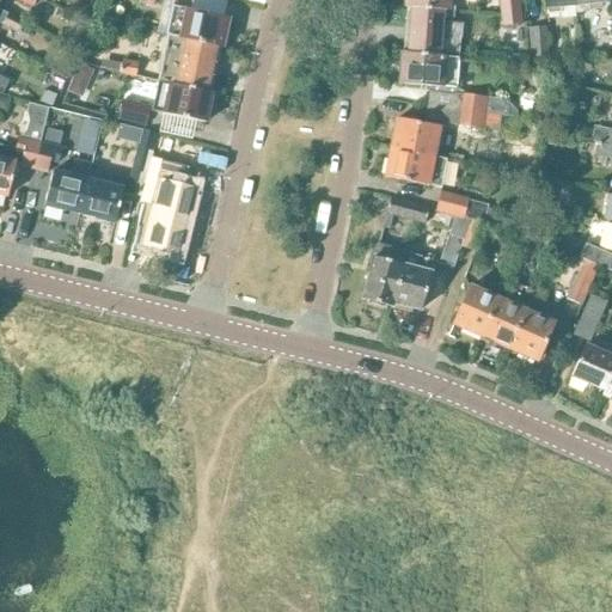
[(191,0),(190,7),(221,14),(224,0),(191,0)]
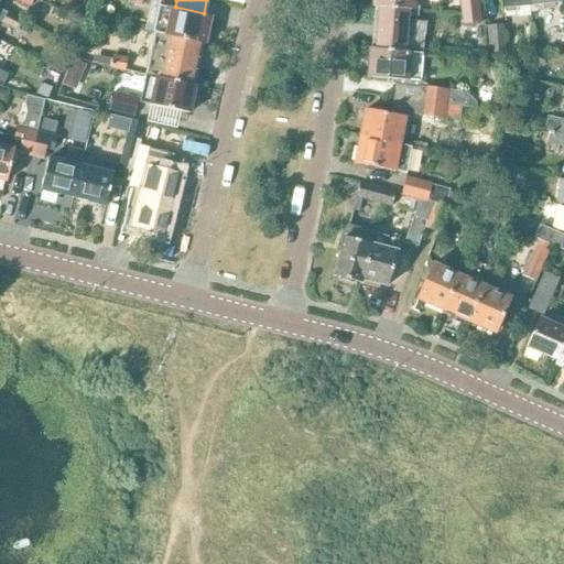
[(380,8),(419,11),(419,0),(375,0),(375,7),(380,7),(380,8)]
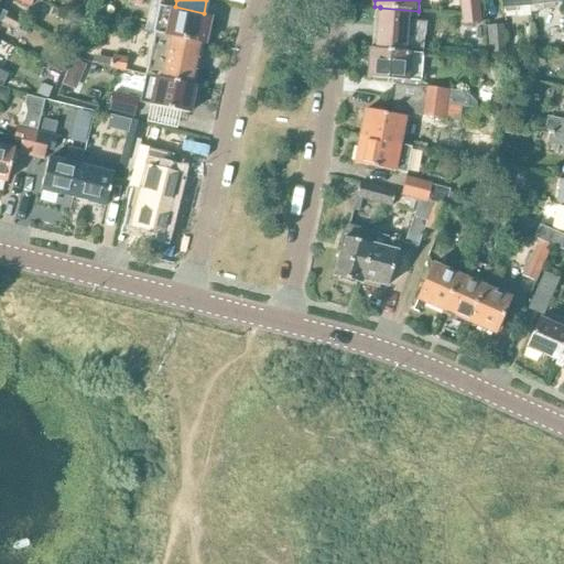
[(462,0),(464,12),(479,11),(478,0),(462,0)]
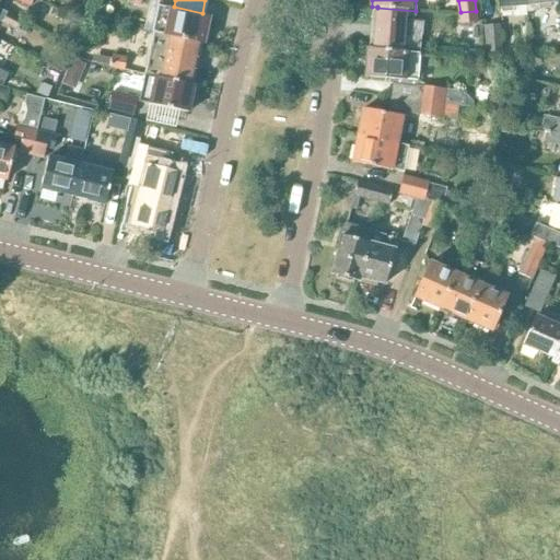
[(528,12),(526,0),(500,0),(502,12),(514,11),(513,6),(525,4),(526,12),(528,12)]
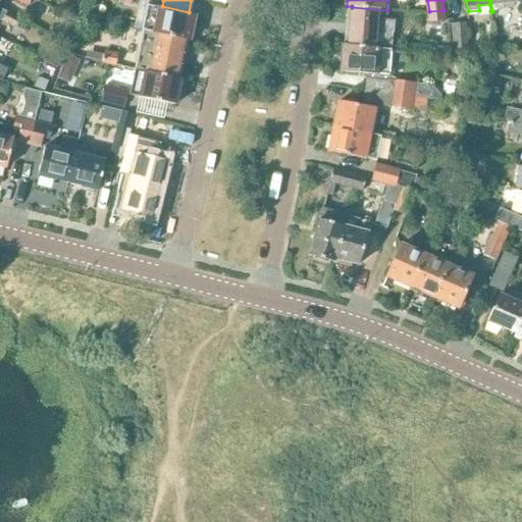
[(516,0),(490,0),(492,11),(503,10),(503,2),(516,1),(516,0)]
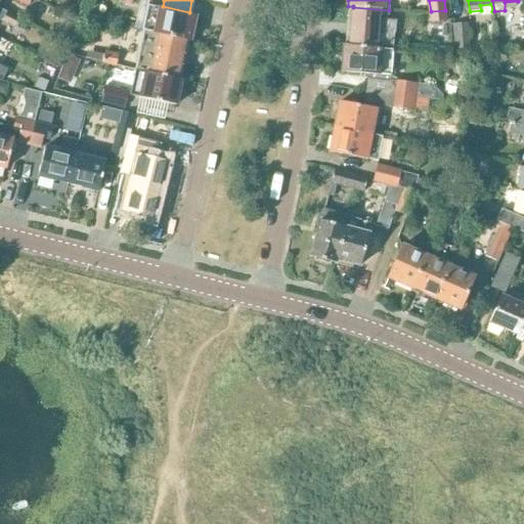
[(63,5),(60,11),(71,15),(76,5),(70,3),(63,5)]
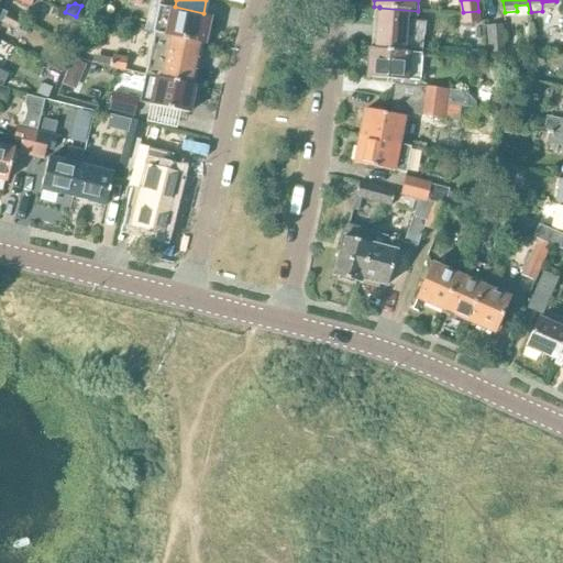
[(154,32),(198,42),(205,43),(210,17),(159,4),(153,32),(154,32)]
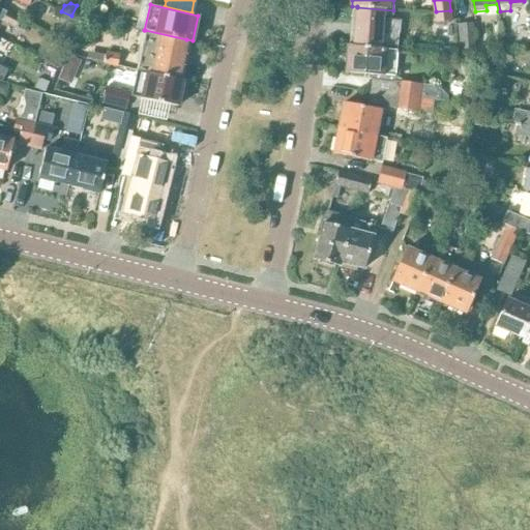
[(354,47),(398,51),(401,20),(393,20),(393,10),(357,7),(354,47)]
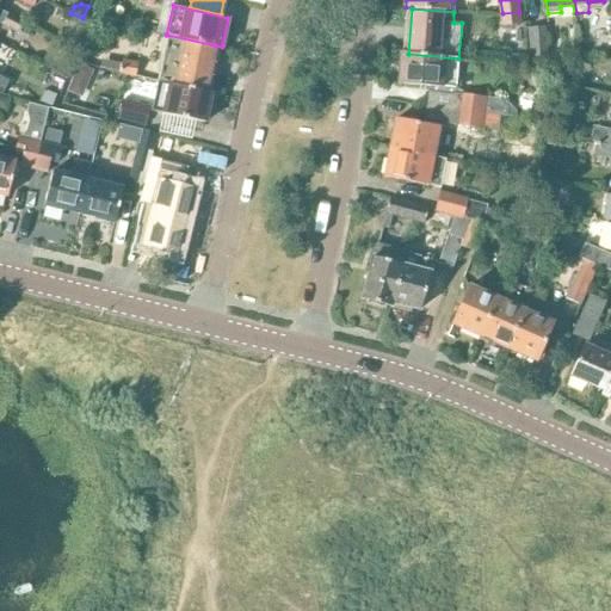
[(0,10),(0,23),(19,34),(20,31),(28,36),(32,26),(0,10)]
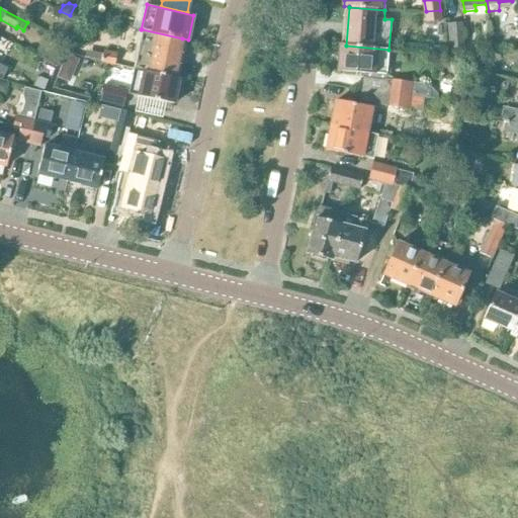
[(441,20),(440,10),(426,11),(427,22),(441,20)]
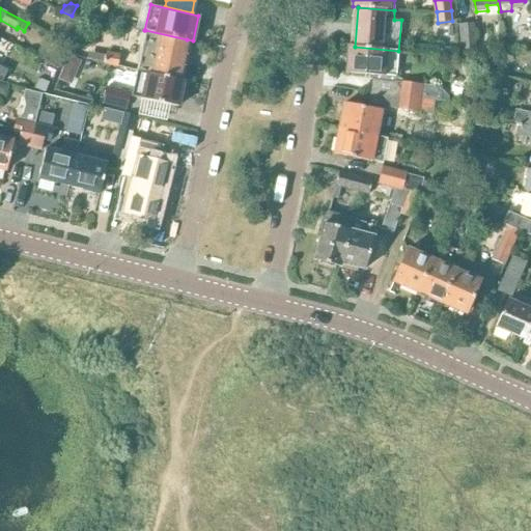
[(476,49),(475,34),(474,23),(458,25),(462,50),(476,49)]
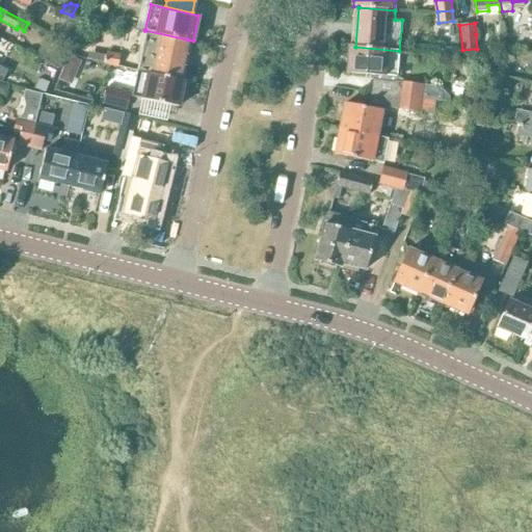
[(179,79),(187,40),(145,30),(136,71),(179,79)]
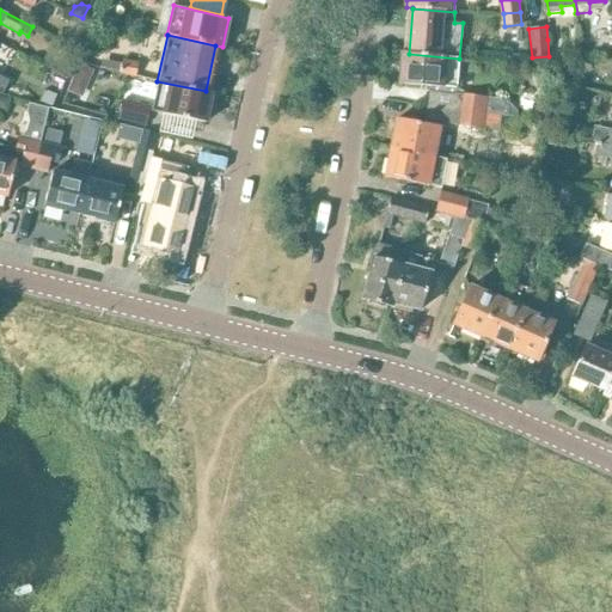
[(457,89),(459,59),(409,54),(409,56),(402,55),(401,85),(442,87),(457,89)]
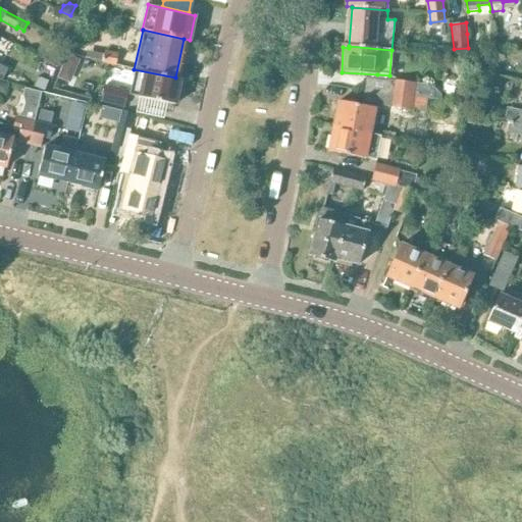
[(57,76),(69,82),(79,56),(66,51),(57,76)]
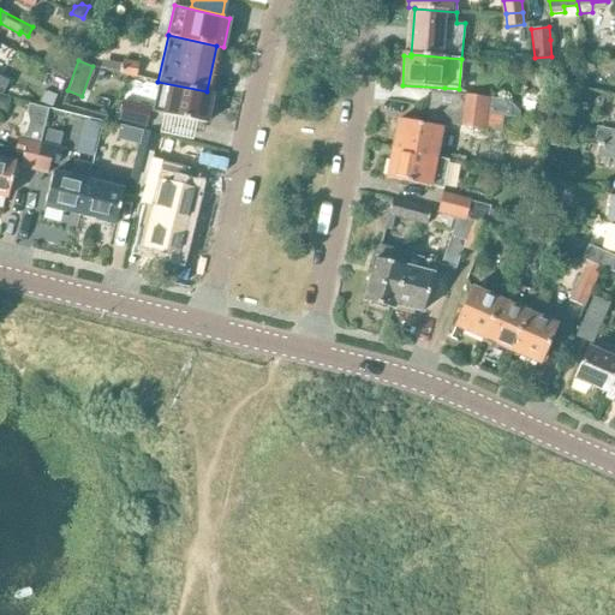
[(120,73),(120,75),(136,78),(139,64),(123,60),(121,64),(102,60),(100,69),(120,73)]
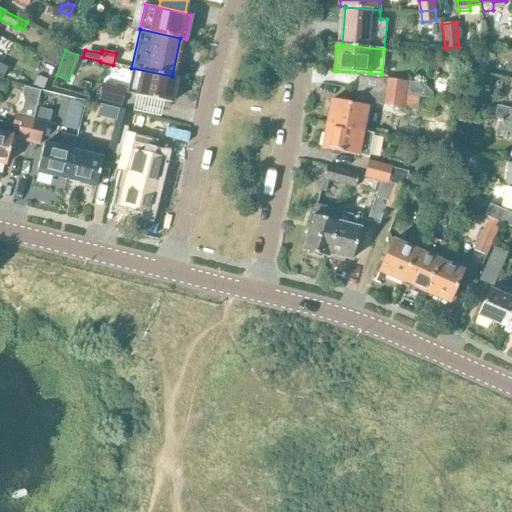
[(178,77),(172,76),(131,68),(126,92),(172,102),(178,77)]
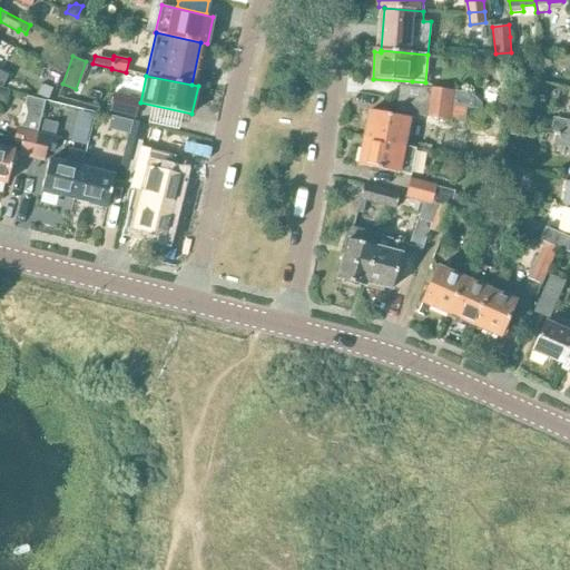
[(453,107),(475,110),(477,109),(481,109),(482,104),(473,95),(469,94),(470,92),(422,86),(421,87),(401,84),(399,100),(429,104),(453,107)]
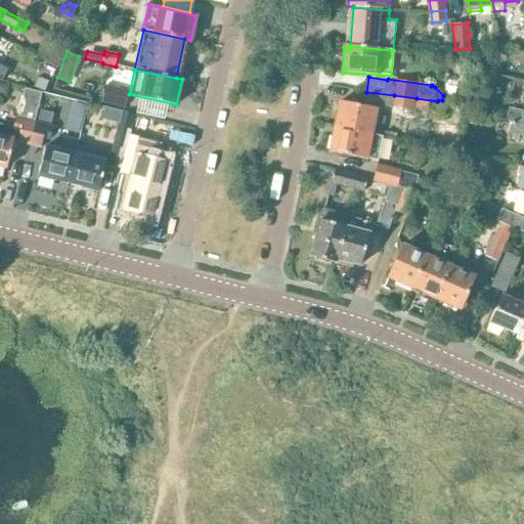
[(0,82),(0,94),(6,97),(9,84),(0,82)]
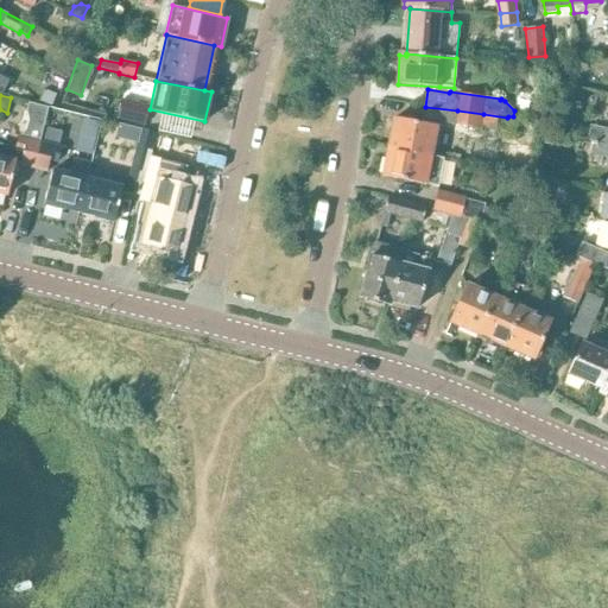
[(121,101),(118,116),(145,124),(149,108),(121,101)]
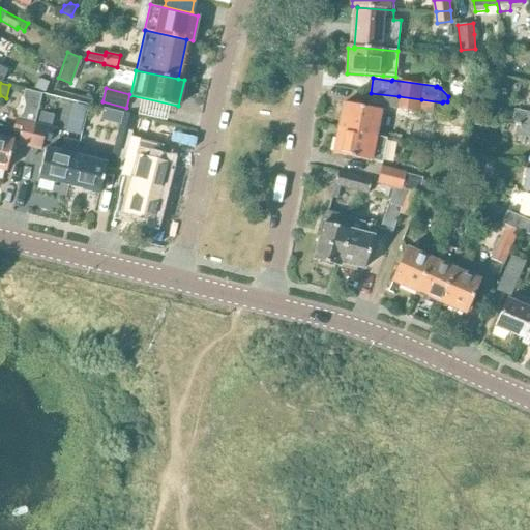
[(19,144),(30,146),(36,123),(34,123),(41,94),(25,89),(24,96),(25,105),(23,113),(18,119),(15,128),(0,124),(0,168),(7,170),(15,142),(20,143),(19,144)]
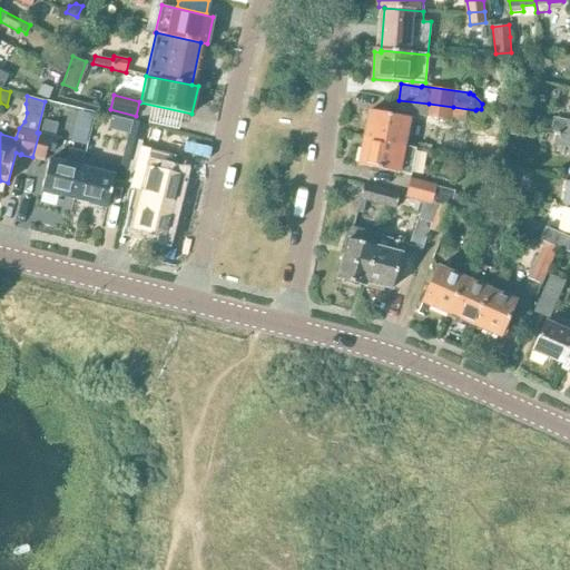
[(396,111),(416,114),(416,116),(418,116),(444,119),(474,124),(475,110),(453,107),(429,104),(399,100),(396,111)]
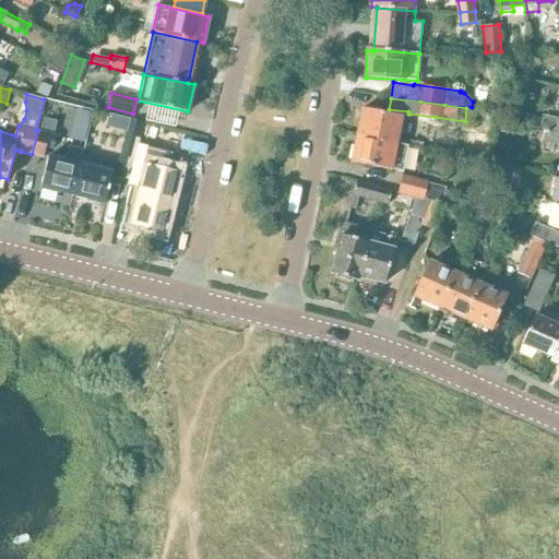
[(397,143),(403,116),(389,114),(363,108),(357,135),(397,143)]
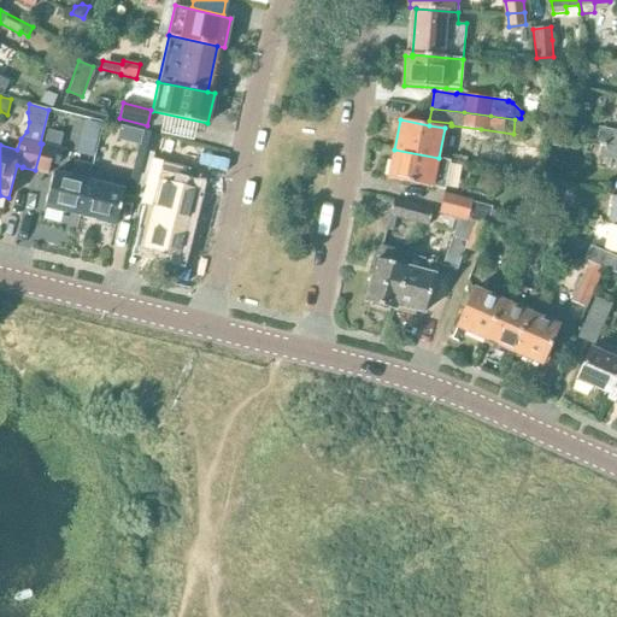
[(616,130),(598,127),(595,142),(603,144),(599,158),(616,162),(616,130)]
